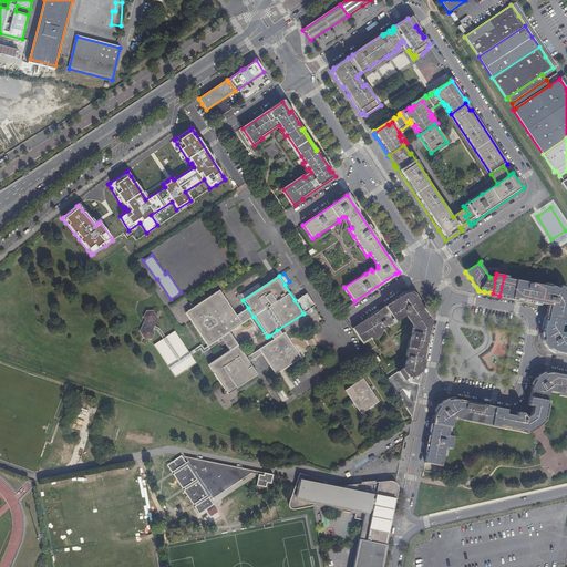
[(555,352),(566,354),(566,333),(560,332),(565,309),(566,308),(566,307),(566,301),(566,292),(566,291),(560,286),(558,288),(552,286),(552,287),(532,282),(532,285),(528,284),(528,282),(507,278),(508,276),(504,276),(500,296),(524,300),(525,299),(533,301),(532,302),(547,305),(549,305),(549,309),(547,309),(543,333),(543,336),(544,340),(547,346),(548,348),(552,350),(555,352)]
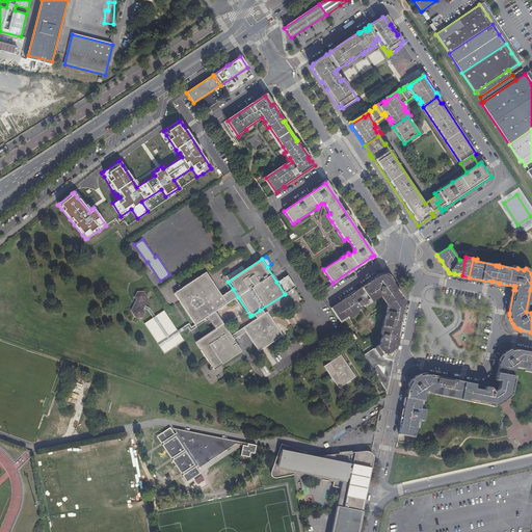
[(219,297),(204,273),(173,294),(193,326),(206,318),(213,313),(224,306),(219,297)]
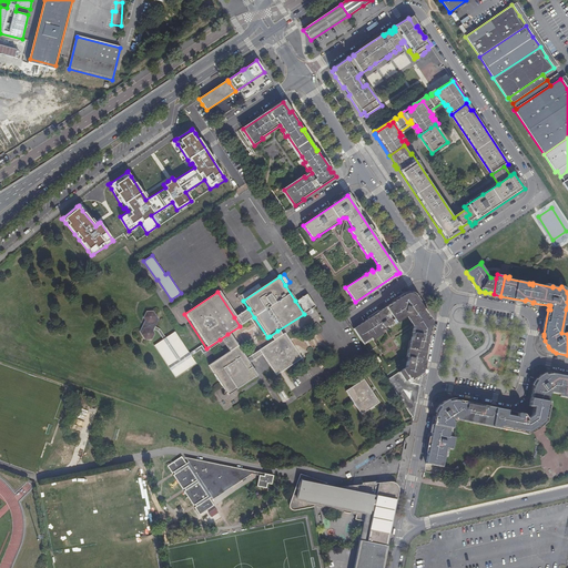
[(354,328),(364,344),(372,340),(373,341),(383,333),(382,331),(385,328),(384,327),(387,325),(388,326),(405,314),(406,314),(407,314),(413,323),(414,325),(413,333),(414,333),(413,336),(412,336),(407,357),(408,357),(408,361),(407,361),(406,361),(406,367),(388,379),(393,386),(413,416),(412,418),(413,421),(414,419),(418,397),(430,332),(428,332),(429,325),(432,325),(433,322),(430,318),(428,320),(426,316),(428,315),(415,296),(414,295),(413,294),(412,294),(409,294),(408,294),(407,294),(405,294),(354,328)]
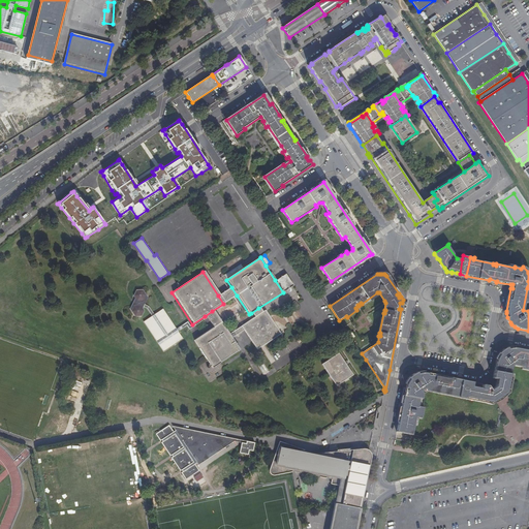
[(223,304),(237,296),(231,287),(218,296),(223,304)]
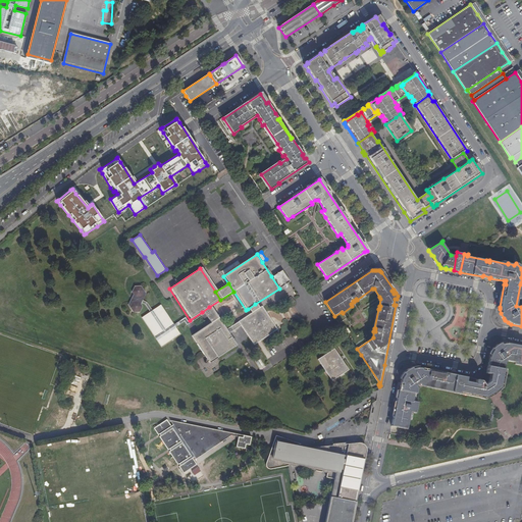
[(141,301),(144,294),(139,286),(132,286),(128,292),(131,295),(129,296),(126,306),(131,313),(138,313),(141,308),(139,305),(141,301)]
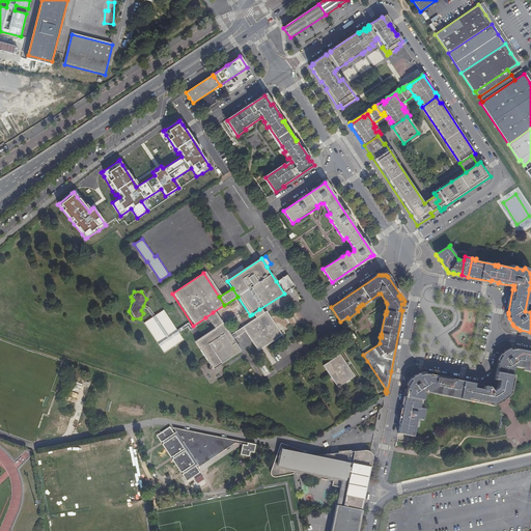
[(259,309),(252,314),(255,318),(262,313),(259,309)]
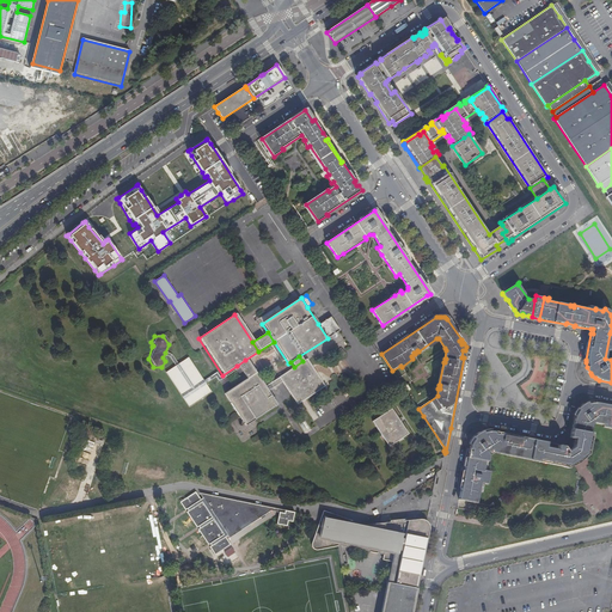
[(204,383),(189,357),(177,366),(165,373),(167,375),(188,408),(210,392),(204,383)]
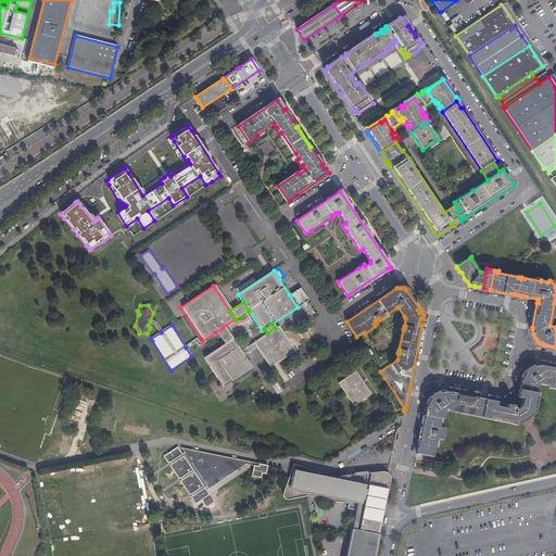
[(231,340),(223,327),(215,332),(216,333),(223,344),(231,340)]
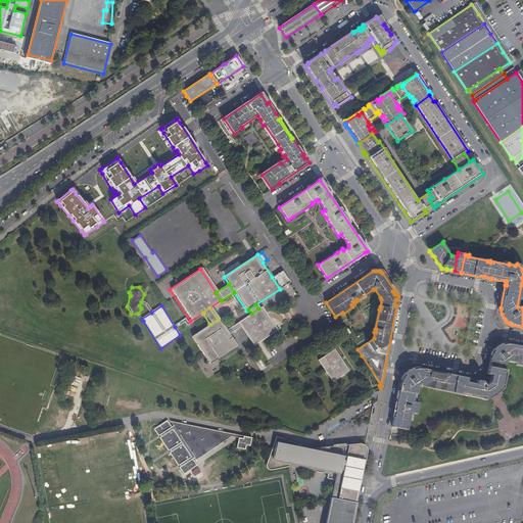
[(251,314),(237,323),(240,327),(252,346),(276,330),(262,307),(258,308),(251,314)]
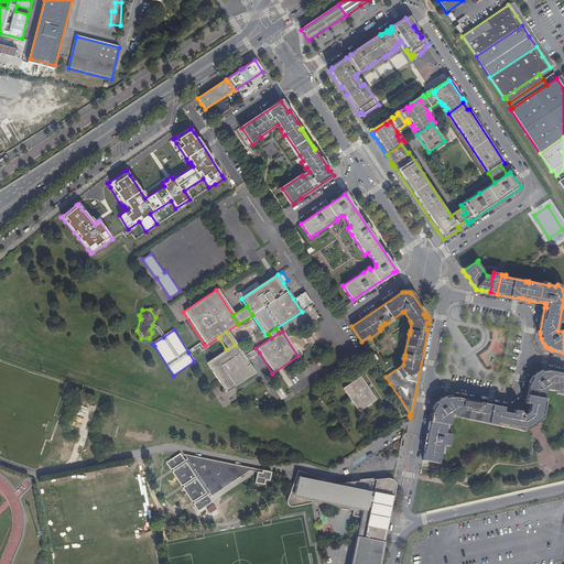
[(242,357),(235,345),(226,349),(206,364),(225,393),(255,375),(246,361),(242,357)]
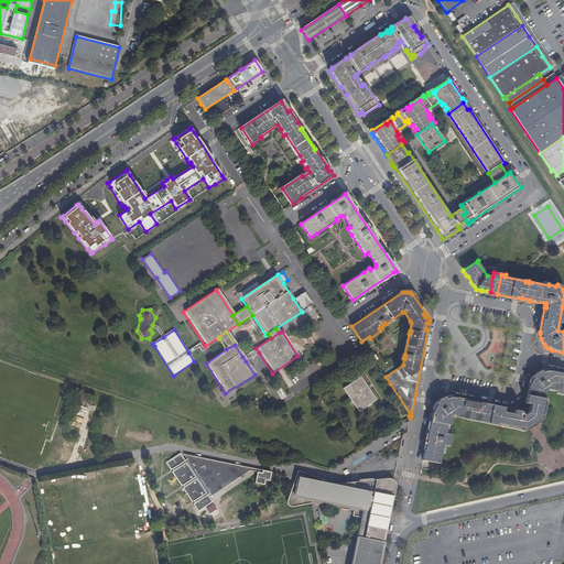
[(256,348),(242,357),(246,361),(259,353),(256,348)]
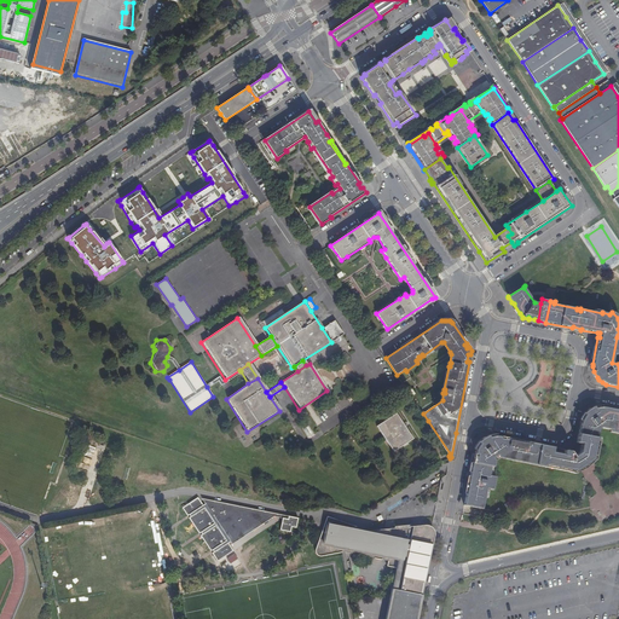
[(583,418),(580,422),(579,428),(576,443),(582,444),(584,445),(584,447),(580,447),(579,453),(580,456),(588,458),(593,461),(595,461),(595,456),(594,456),(599,429),(601,428),(611,431),(611,433),(618,434),(618,410),(607,408),(607,410),(601,409),(601,408),(599,408),(594,409),(591,410),(589,411),(585,415),(584,417),(583,418)]
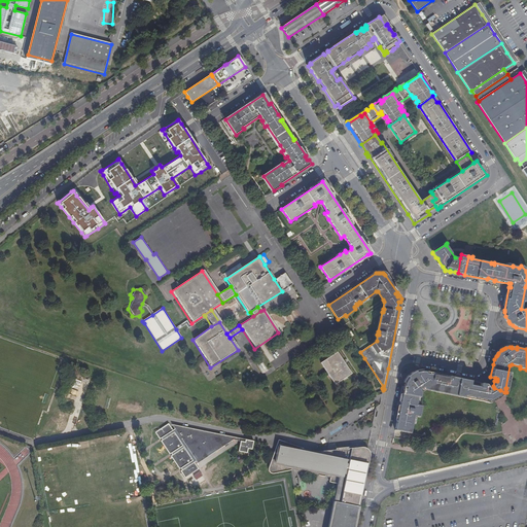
[(338,351),(321,362),(336,384),(352,374),(338,351)]
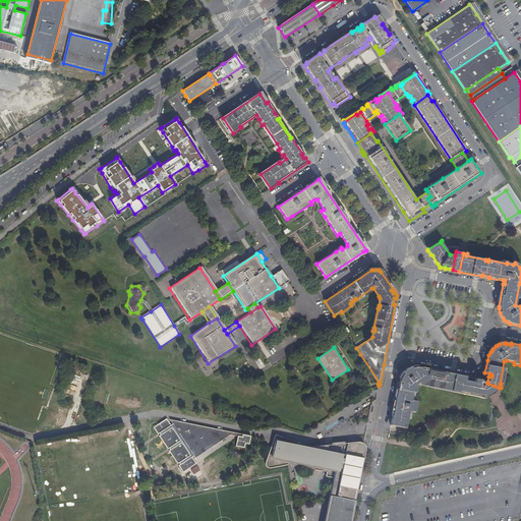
[(360,354),(356,348),(355,348),(373,378),(378,384),(379,382),(360,354)]
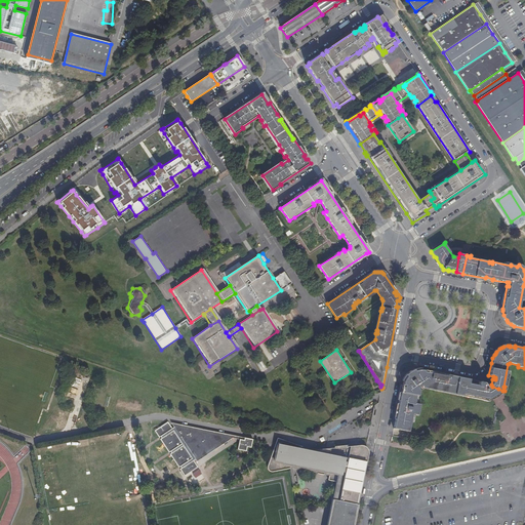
[(404,378),(404,379),(404,380),(398,408),(399,408),(399,411),(397,411),(394,429),(409,432),(412,414),(417,415),(420,405),(414,403),(417,389),(420,387),(484,399),(483,401),(487,402),(487,401),(488,399),(489,392),(488,390),(486,388),(483,384),(479,382),(479,381),(446,374),(446,376),(442,375),(439,375),(439,373),(422,370),(421,370),(418,370),(415,371),(412,371),(410,372),(408,374),(406,376),(404,378)]
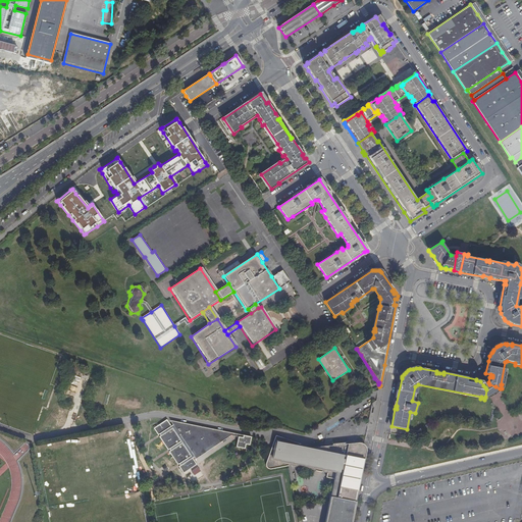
[(488,382),(483,385),(485,387),(486,389),(485,397),(484,399),(489,396),(500,388),(496,386),(489,384),(488,382)]
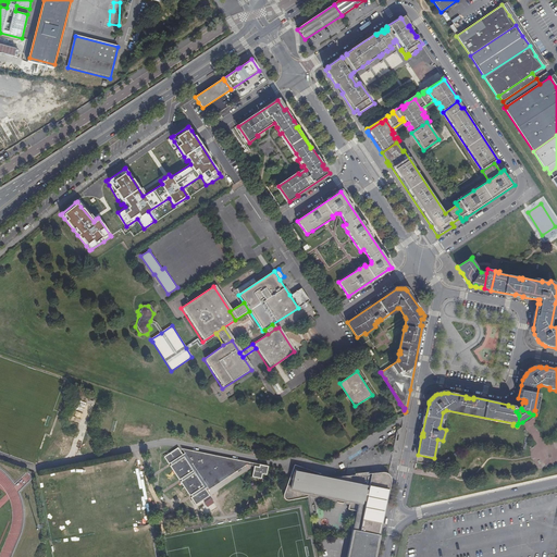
[(403,426),(397,430),(394,447),(398,447),(403,426)]
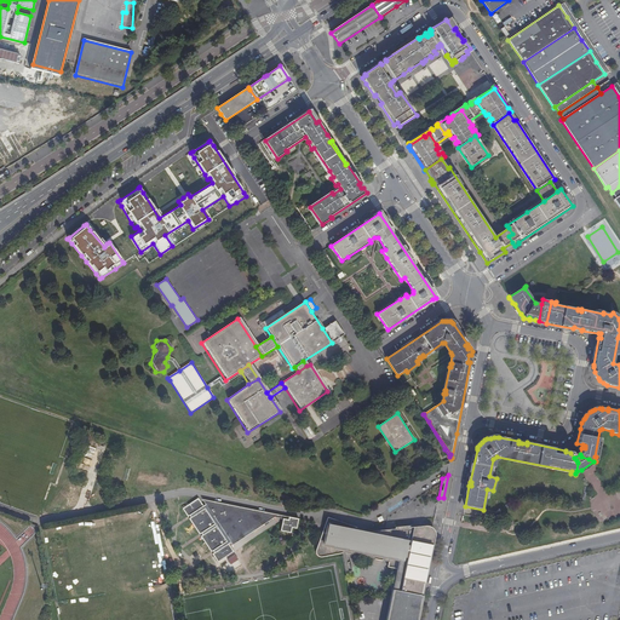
[(256,529),(275,517),(245,511),(239,515),(235,509),(205,503),(205,504),(204,506),(199,498),(183,507),(188,516),(190,515),(191,517),(189,518),(200,534),(201,533),(202,534),(201,535),(211,552),(213,551),(214,552),(213,554),(218,562),(234,551),(228,544),(230,541),(233,545),(236,541),(236,540),(254,528),(256,529)]
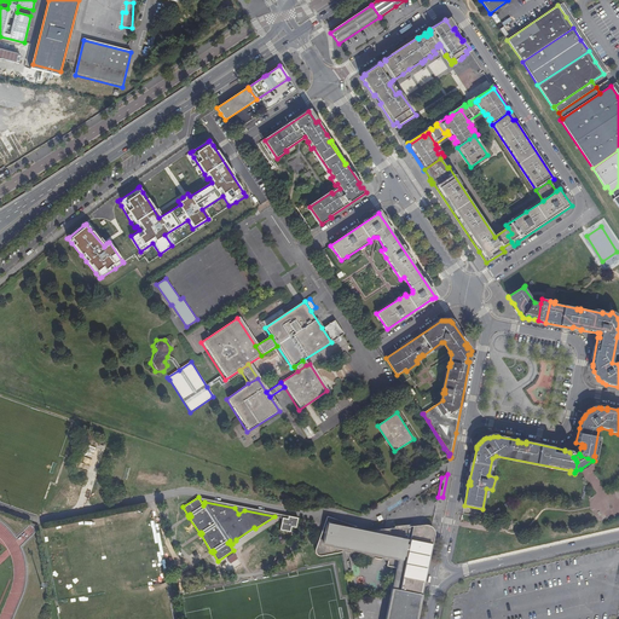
[(202,498),(204,502),(235,508),(238,514),(244,510),(275,516),(283,518),(288,519),(288,515),(202,498)]
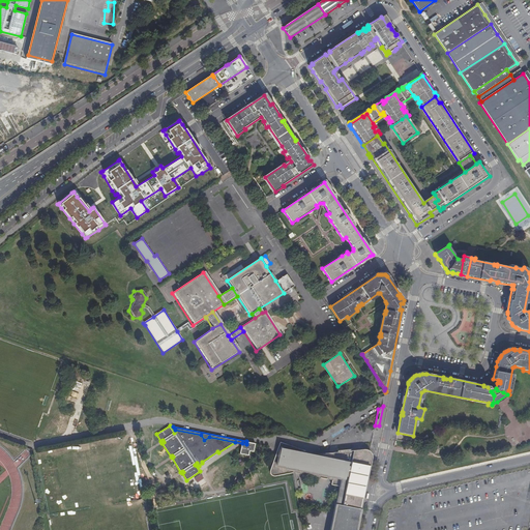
[(253,457),(256,443),(249,442),(246,441),(246,444),(242,443),(240,453),(253,457)]
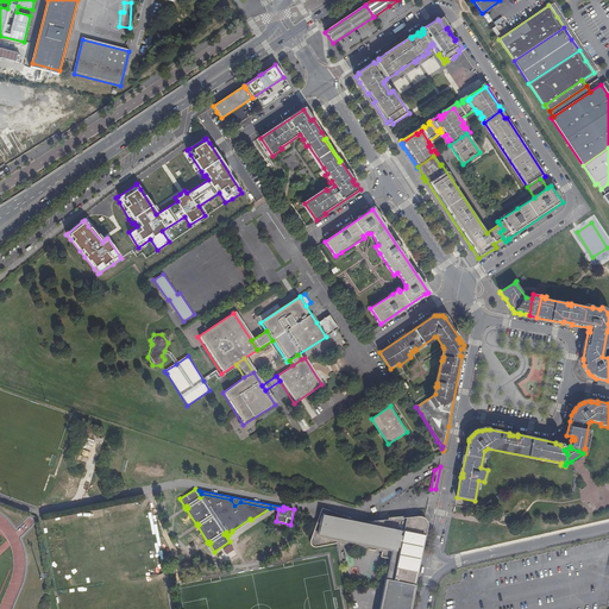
[(395,560),(397,548),(400,548),(395,575),(395,573),(394,573),(393,575),(390,577),(390,579),(389,581),(385,581),(378,608),(410,608),(415,586),(414,586),(416,577),(418,578),(427,526),(427,525),(426,522),(425,520),(422,520),(421,518),(416,518),(405,519),(405,522),(402,531),(401,540),(399,539),(401,523),(402,519),(402,516),(388,519),(387,520),(359,521),(358,521),(347,519),(347,518),(330,512),(330,513),(327,513),(327,510),(319,508),(309,541),(311,542),(311,544),(312,546),(313,546),(314,546),(316,547),(334,544),(333,541),(336,540),(336,538),(338,538),(339,542),(344,542),(345,542),(349,542),(352,542),(353,542),(355,542),(356,542),(359,544),(362,544),(364,545),(369,546),(369,550),(376,551),(376,547),(382,548),(382,552),(381,557),(390,559),(394,560),(395,560)]
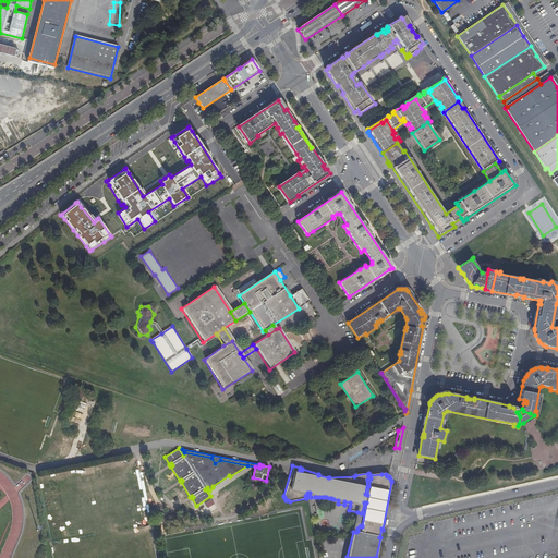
[(213,487),(230,476),(229,475),(213,486),(213,487)]
